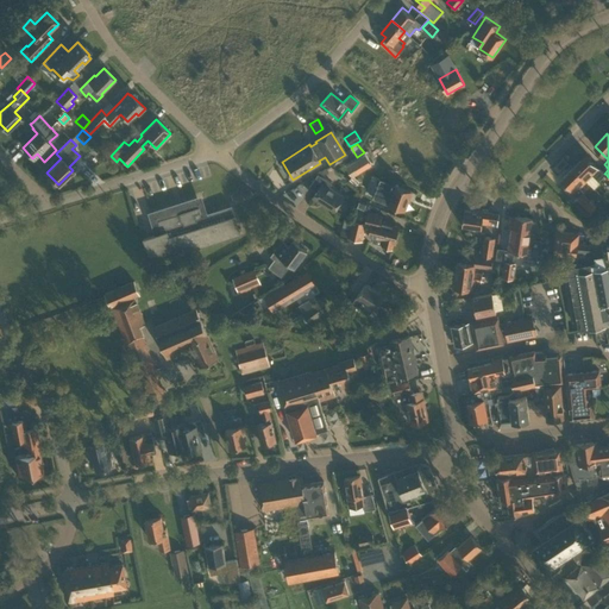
[(585,155),(573,168),(586,181),(590,184),(594,188),(600,182),(598,181),(604,174),(600,169),(585,155)]
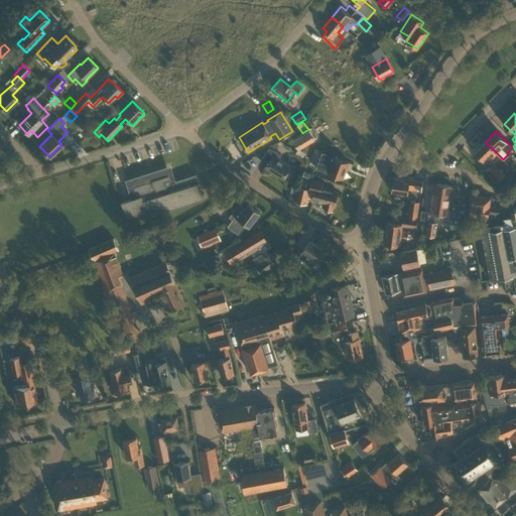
[(486,142),(475,152),(490,167),(486,170),(497,182),(505,175),(493,164),(494,162),(491,159),(497,153),(486,142)]
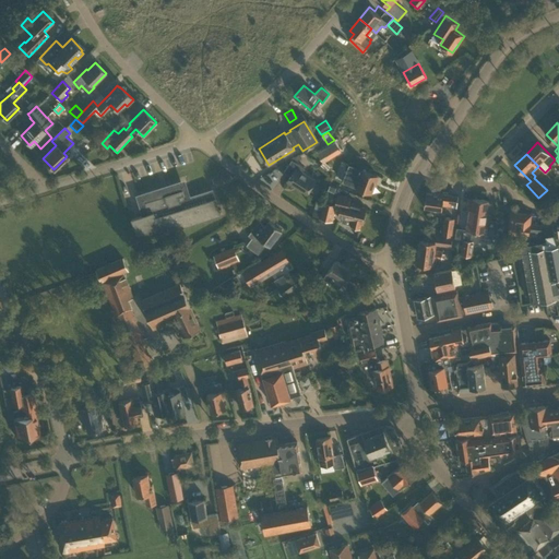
[(287,180),(307,193),(316,180),(314,179),(301,171),(305,167),(293,159),(284,171),(290,176),(287,180)]
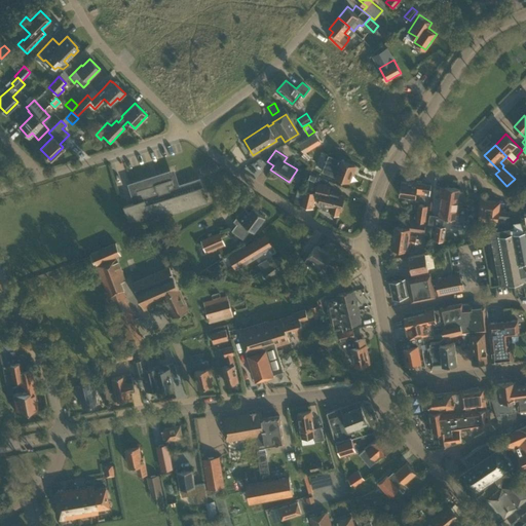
[(312,162),(324,166),(328,155),(315,151),(312,162)]
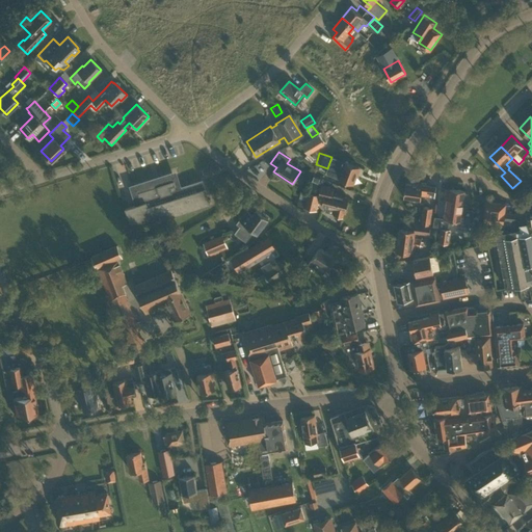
[(333,156),(326,174),(335,177),(352,184),(358,166),(341,160),(333,156)]
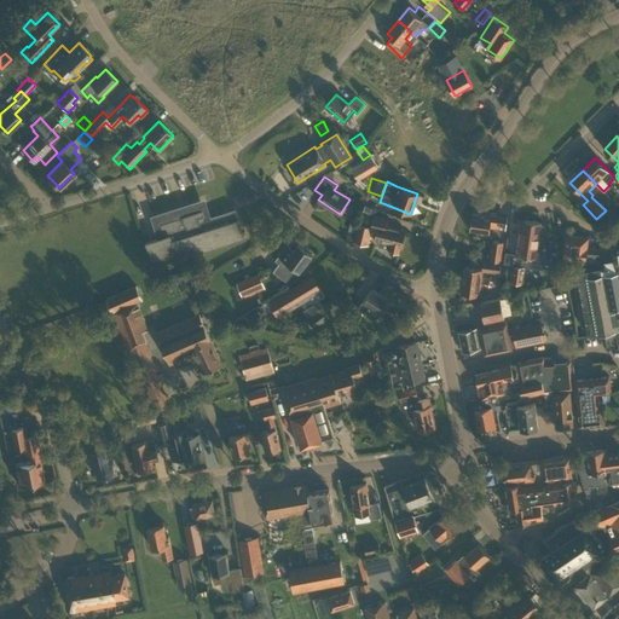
[(204,219),(198,202),(156,215),(162,236),(144,242),(150,261),(174,254),(177,259),(243,238),(235,209),(204,219)]
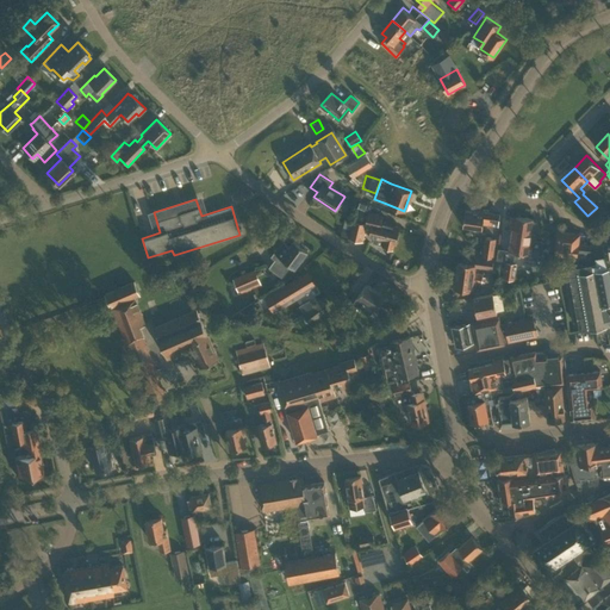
[(478,212),(465,210),(462,226),(483,229),(483,223),(499,225),(502,213),(479,210),(478,212)]
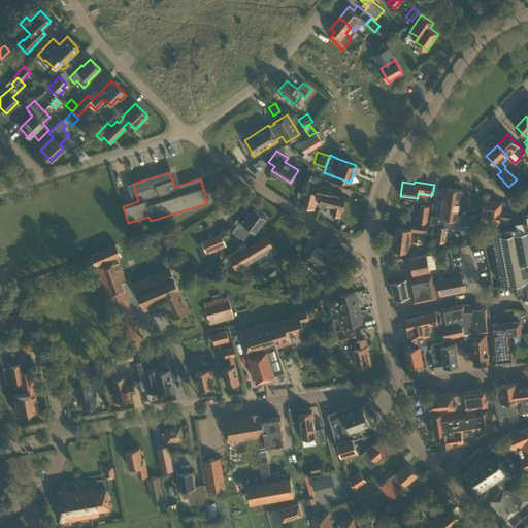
[(341,209),(342,209),(345,196),(330,192),(331,186),(319,183),(317,194),(323,195),(320,204),(324,204),(323,209),(332,211),(332,213),(340,216),(341,209)]
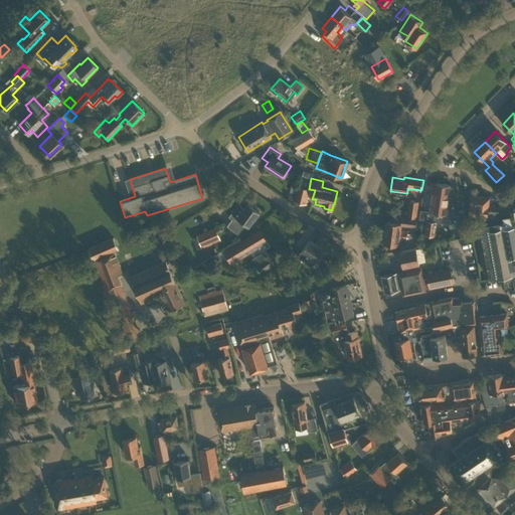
[(419,218),(419,219),(426,220),(424,234),(435,235),(437,221),(444,222),(444,221),(455,223),(458,203),(451,202),(452,197),(448,197),(450,184),(436,182),(436,184),(432,184),(431,192),(434,192),(431,211),(420,209),(420,212),(419,218)]
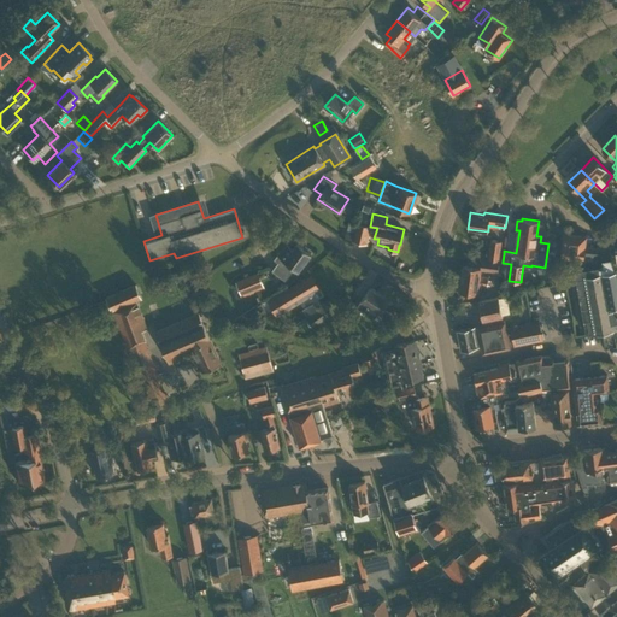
[(358,223),(358,224),(348,222),(345,239),(368,244),(370,230),(366,229),(368,225),(358,223)]
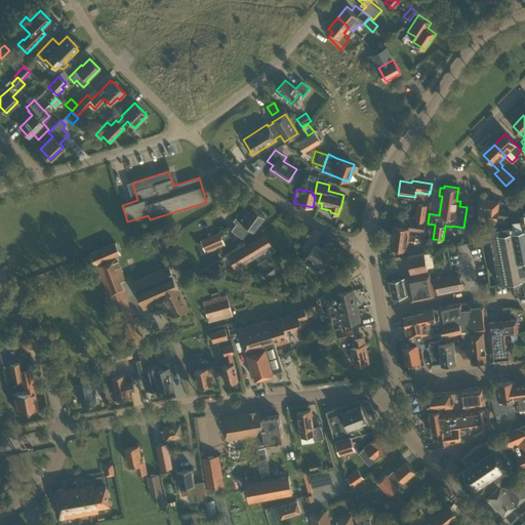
[(479,207),(477,219),(496,221),(497,209),(498,201),(480,199),(479,207)]
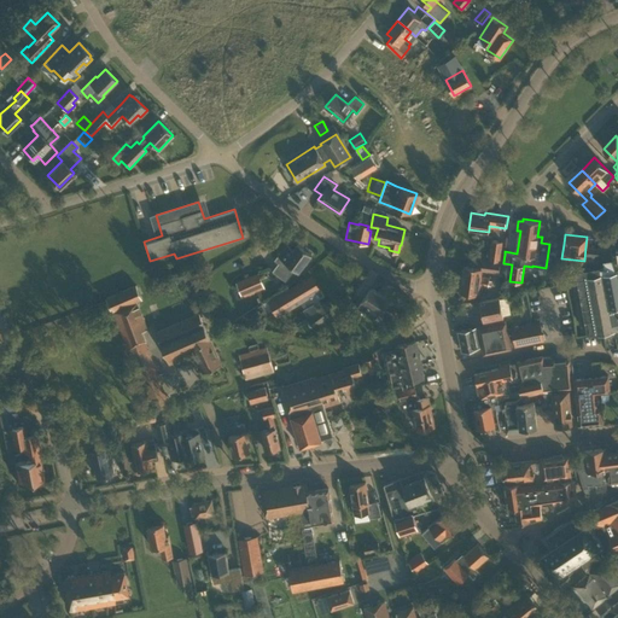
[(488,260),(500,261),(501,255),(502,242),(491,240),(488,257),(488,260)]
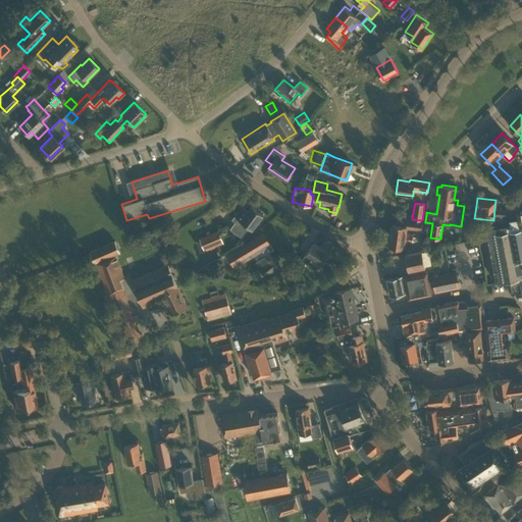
[(257,209),(252,205),(248,210),(242,206),(231,219),(236,221),(232,226),(230,228),(241,237),(249,226),(253,228),(263,214),(262,213),(263,212),(258,208),(257,209)]
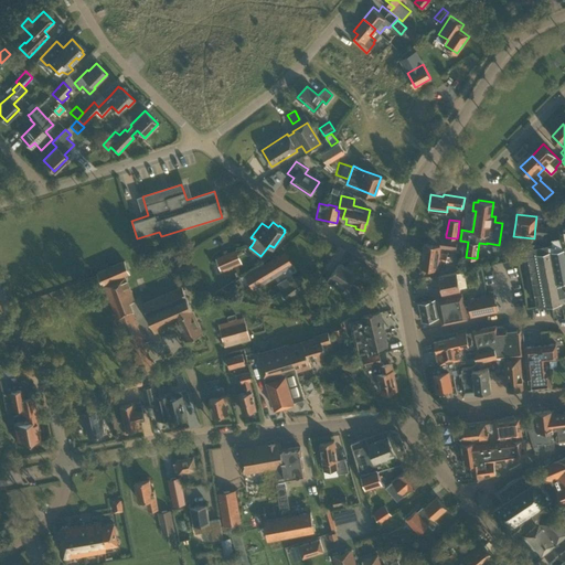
[(546,240),(516,245),(518,249),(526,248),(529,260),(537,306),(562,300),(562,302),(562,304),(564,302),(564,223),(558,224),(558,225),(560,225),(562,235),(551,237),(552,244),(547,245),(546,240)]
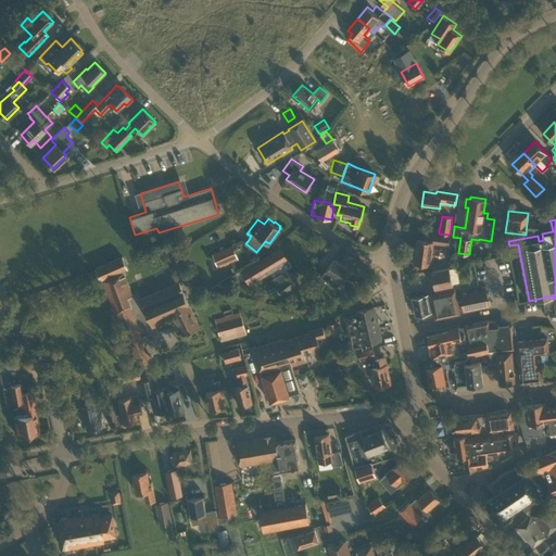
[(494,241),(493,242),(496,255),(506,253),(503,240),(501,232),(500,228),(495,227),(495,231),(494,241)]
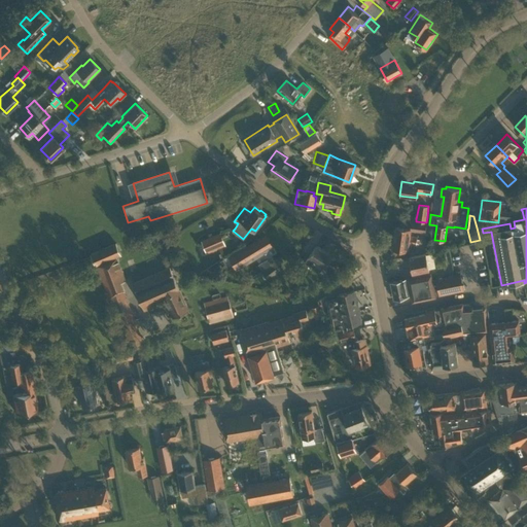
[(400,219),(399,227),(395,226),(394,238),(417,241),(417,237),(411,236),(411,238),(409,238),(410,231),(425,233),(426,222),(416,221),(400,219)]
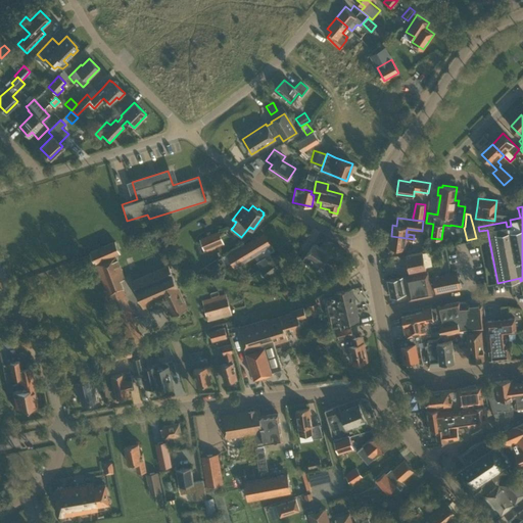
[(204,251),(224,243),(219,231),(199,238),(204,251)]
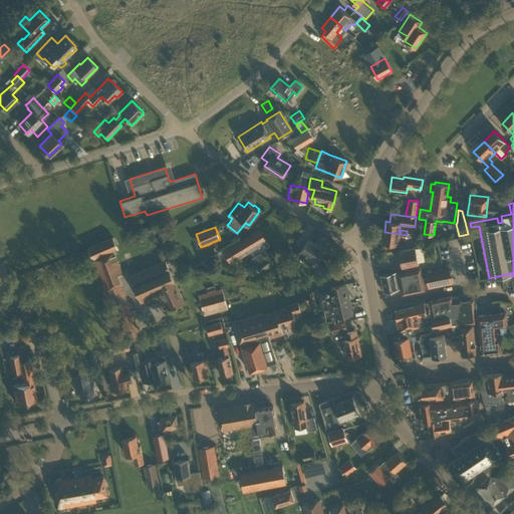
[(231,261),(265,241),(259,230),(225,251),(231,261)]
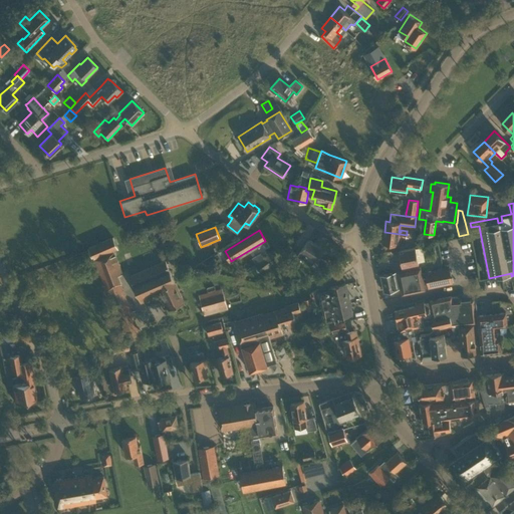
[(406,239),(407,235),(384,232),(383,243),(397,245),(398,237),(401,237),(400,239),(406,239)]
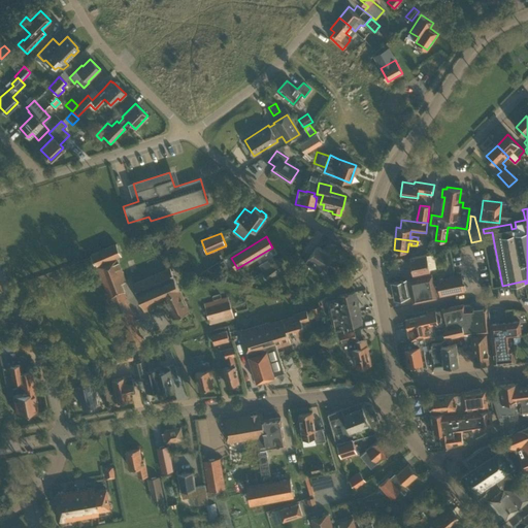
[(96,266),(122,256),(117,243),(91,255),(96,266)]
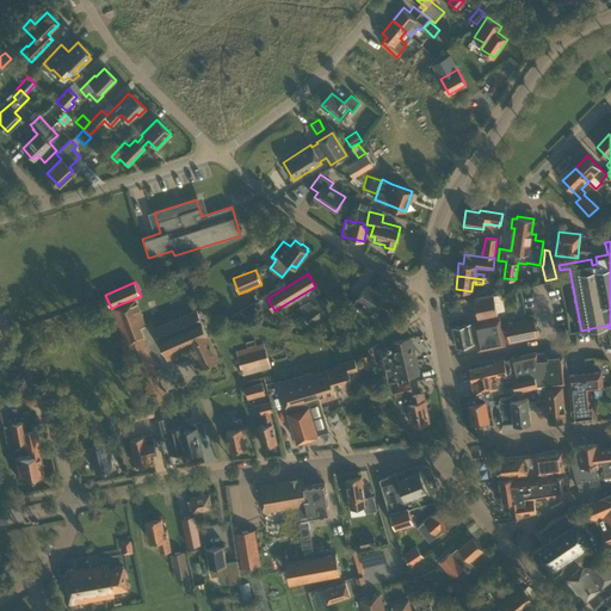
[(386,296),(366,284),(353,304),(359,308),(364,301),(377,309),(386,296)]
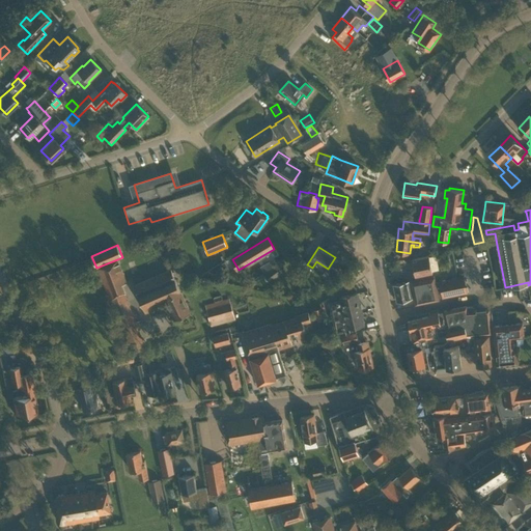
[(412,259),(415,275),(432,272),(429,255),(412,259)]
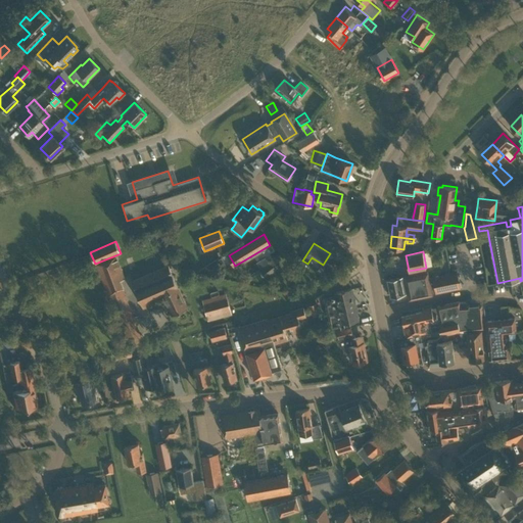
[(423,252),(426,268),(432,266),(429,251),(423,252)]
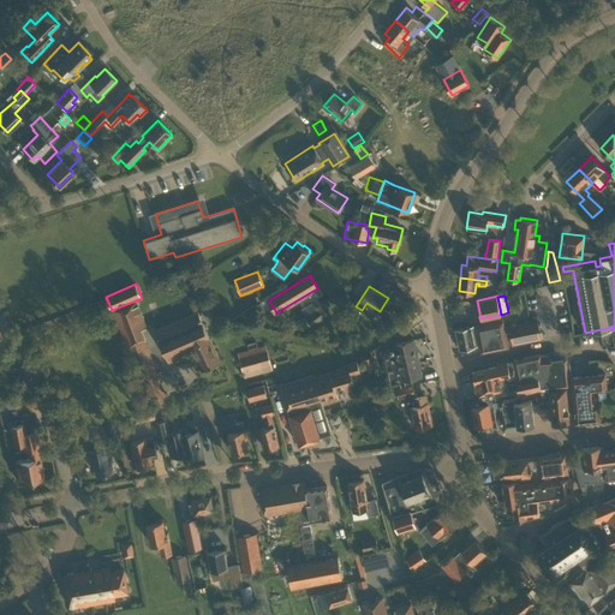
[(137,300),(135,302),(111,312),(115,323),(118,323),(123,334),(127,348),(129,347),(154,408),(169,401),(143,340),(145,339),(141,329),(147,327),(148,327),(137,300)]
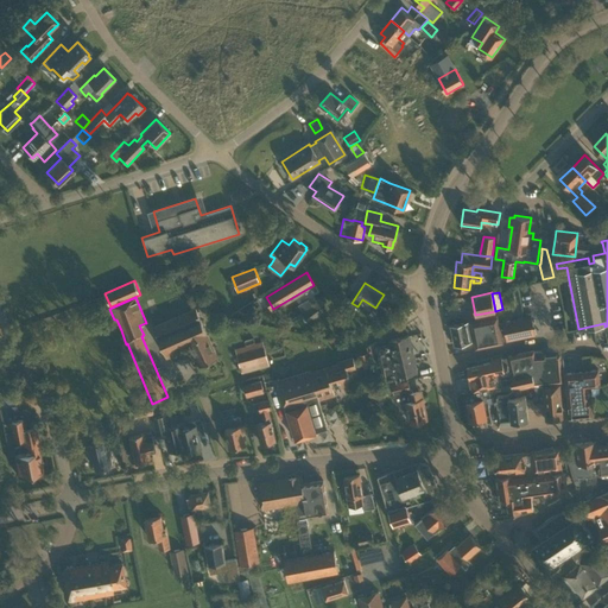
[(309,299),(299,305),(304,314),(314,306),(309,299)]
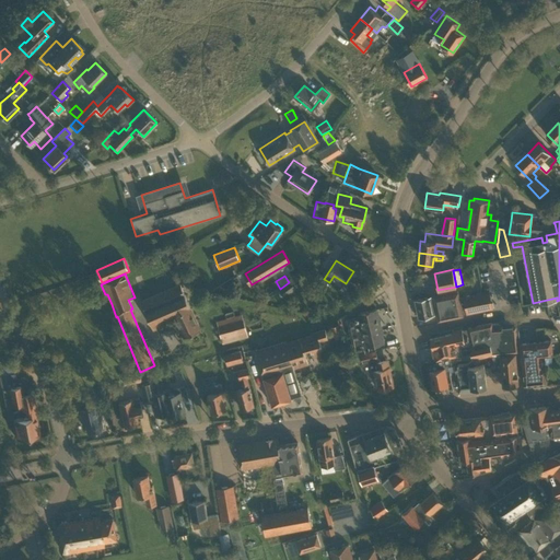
[(278,290),(283,298),(298,287),(292,279),(289,282),(280,289),(278,290)]
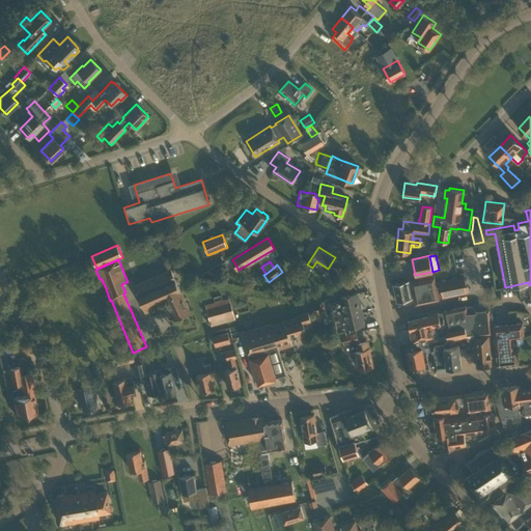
[(174,318),(190,311),(171,270),(134,285),(145,312),(156,308),(154,304),(165,299),(174,318)]
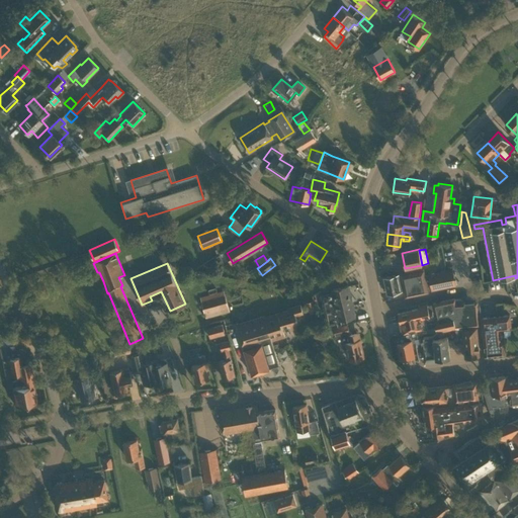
[(398,282),(400,291),(404,290),(406,297),(428,292),(428,291),(455,285),(452,269),(429,274),(428,269),(424,270),(402,274),(401,273),(401,274),(402,281),(398,282)]
